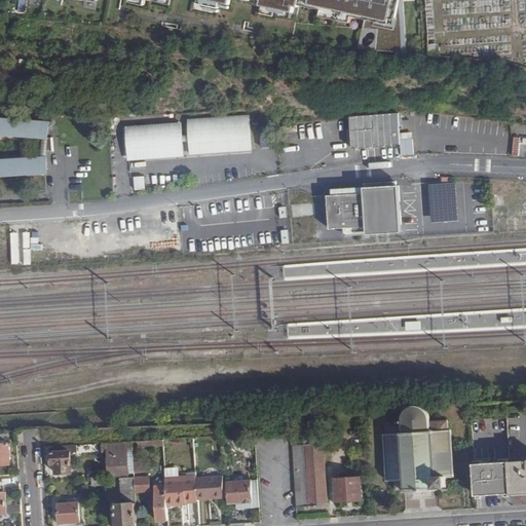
[(132,0),(132,2),(145,5),(146,0),(148,0),(153,0),(152,0),(165,0),(168,0),(199,0),(198,4),(207,5),(205,9),(219,12),(221,6),(230,8),(231,0),(248,0),(251,1),(251,0),(262,0),(261,5),(262,5),(260,13),(273,16),(274,11),(288,14),(289,10),(294,12),(295,6),(299,6),(299,4),(322,9),(321,15),(350,22),(351,15),(365,17),(363,28),(377,30),(376,50),(407,53),(403,0),(132,0)]
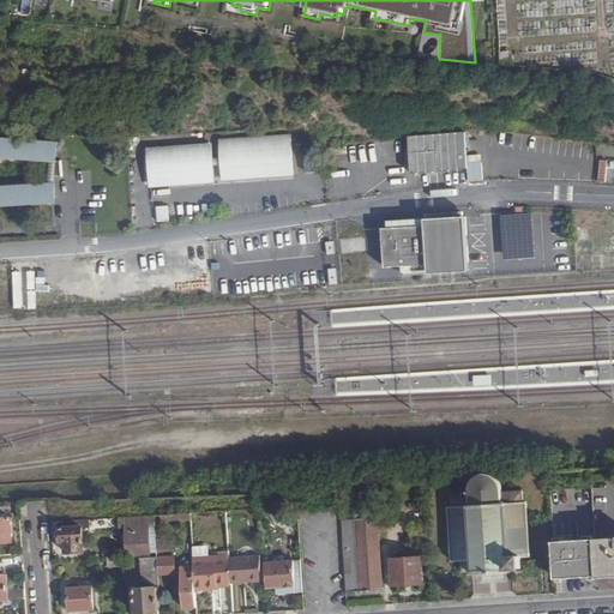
[(501,65),(515,66),(512,56),(512,53),(500,53),(501,65)]
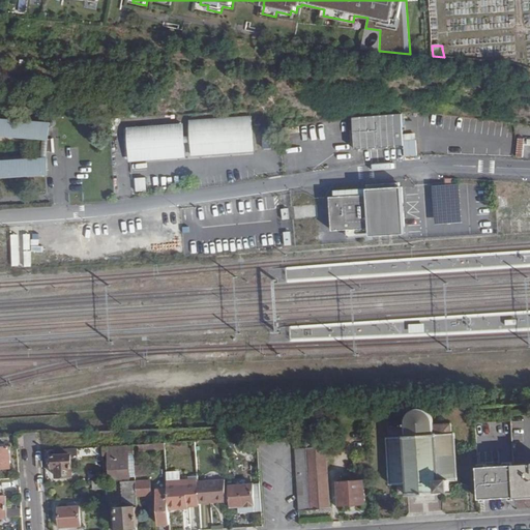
[(404,134),(402,115),(354,118),(356,149),(404,146),(404,134)]
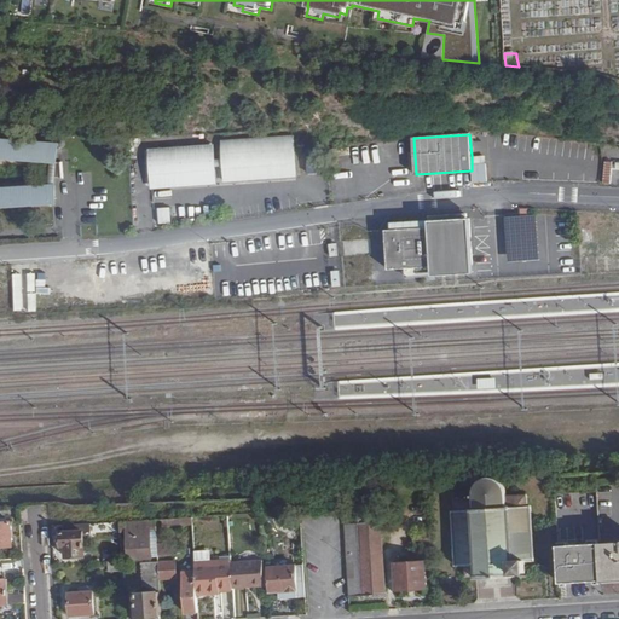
[(0,136),(0,208),(55,206),(57,180),(0,184),(0,157),(58,161),(59,140),(0,136)]
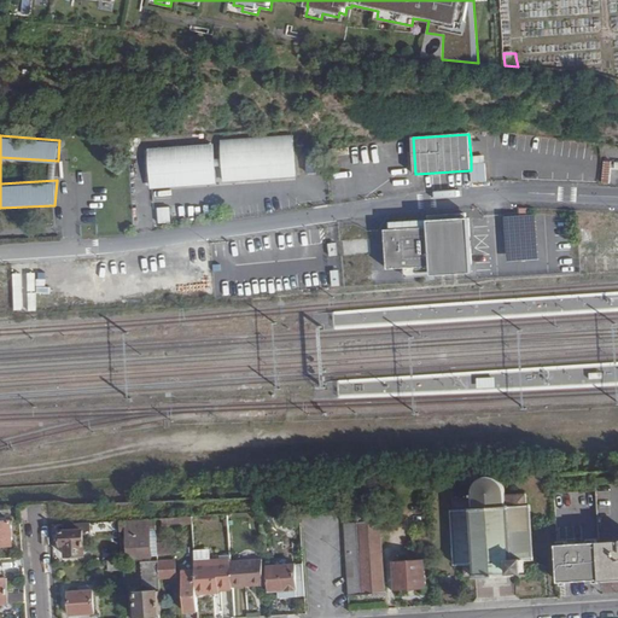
[(293,138),(221,141),(223,180),(296,176),(293,138)]
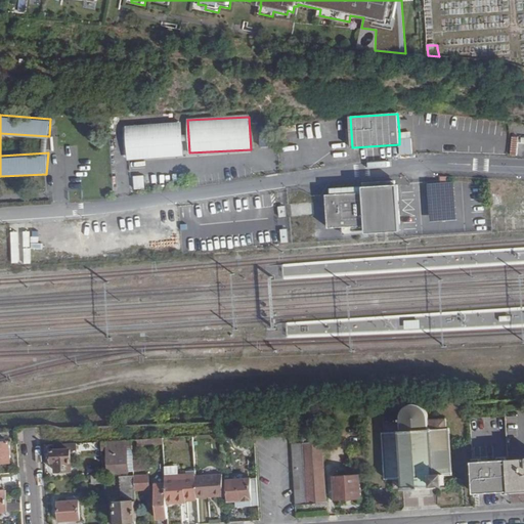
[(182,122),(126,126),(129,158),(184,154),(182,122)]
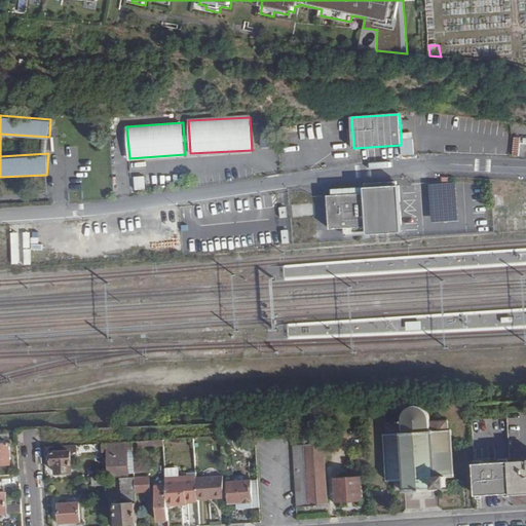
[(262,148),(272,147),(271,127),(261,128),(262,148)]
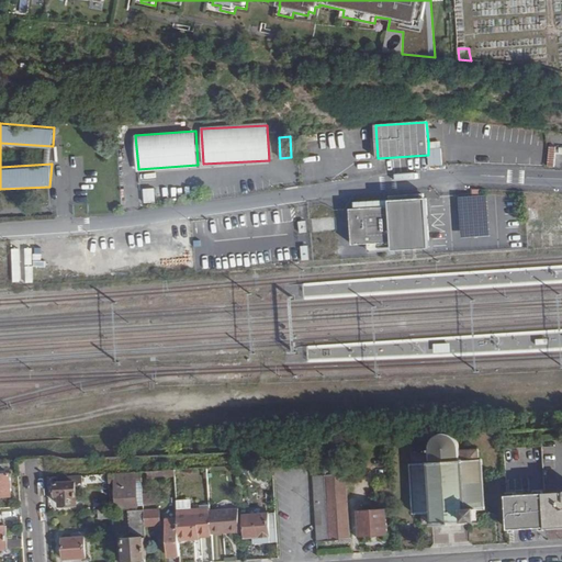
[(441,141),(428,142),(428,155),(429,166),(444,165),(441,141)]
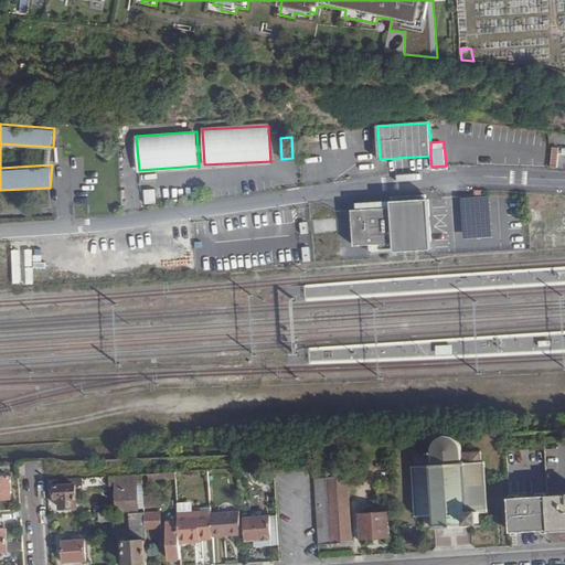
[(50,163),(61,162),(60,148),(49,148),(50,163)]
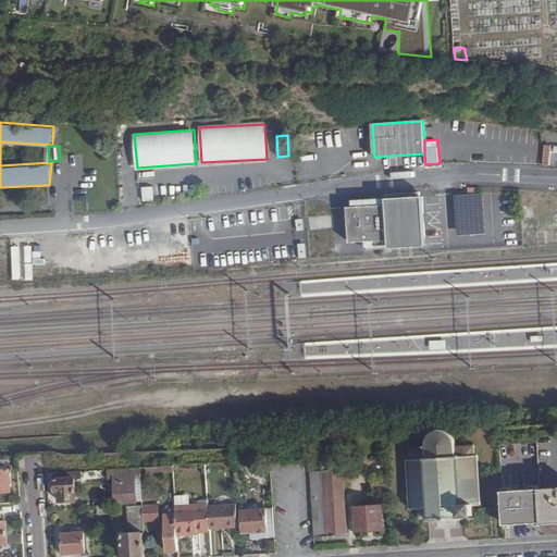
[(144,185),(146,201),(157,200),(156,184),(144,185)]
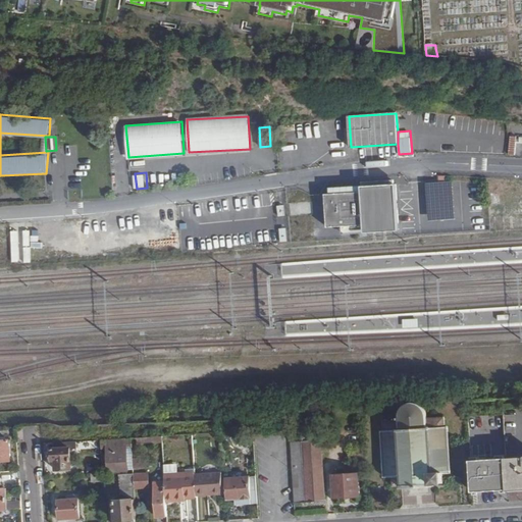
[(366,193),(329,194),(330,226),(402,223),(400,185),(365,187),(366,193)]
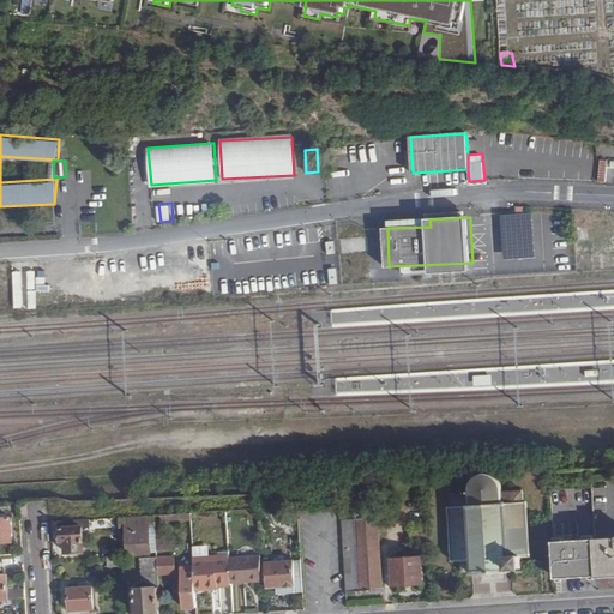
[(451,561),(463,561),(463,572),(474,572),(474,575),(483,575),(483,572),(503,571),(503,572),(511,572),(511,570),(522,569),(522,558),(531,557),(528,501),(527,501),(525,491),(505,492),(498,480),(491,476),(483,475),(475,479),(470,486),(469,494),(449,495),(449,507),(447,507),(451,561)]
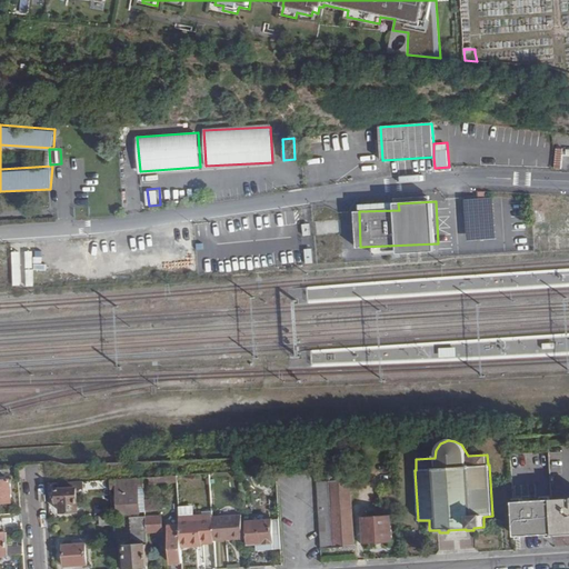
[(317,475),(321,548),(356,546),(350,472),(340,472),(340,463),(330,465),(330,473),(317,475)]
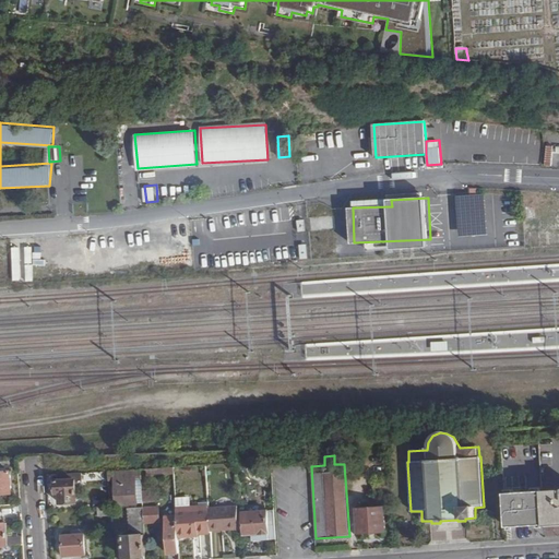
[(0,492),(12,492),(11,472),(3,472),(3,468),(0,468),(0,492)]
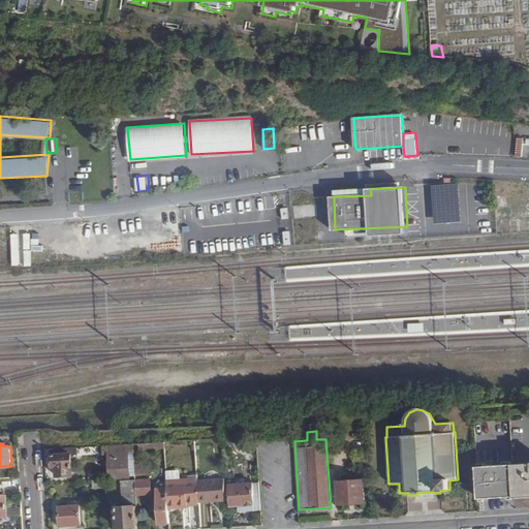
[(133,443),(111,445),(113,477),(131,476),(130,456),(134,456),(134,449),(133,443)]
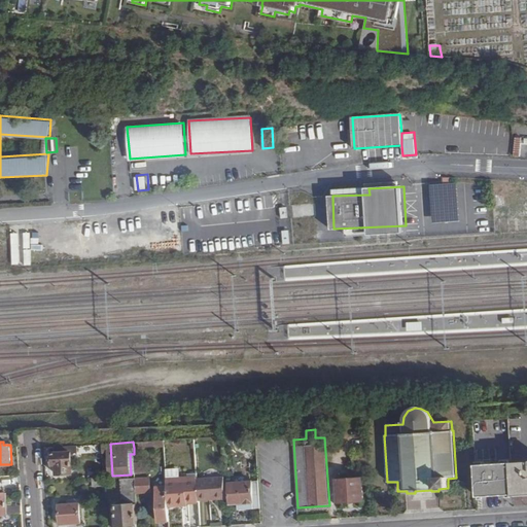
[(77,446),(48,448),(48,453),(51,453),(53,465),(56,465),(57,475),(72,475),(71,455),(78,454),(77,446)]
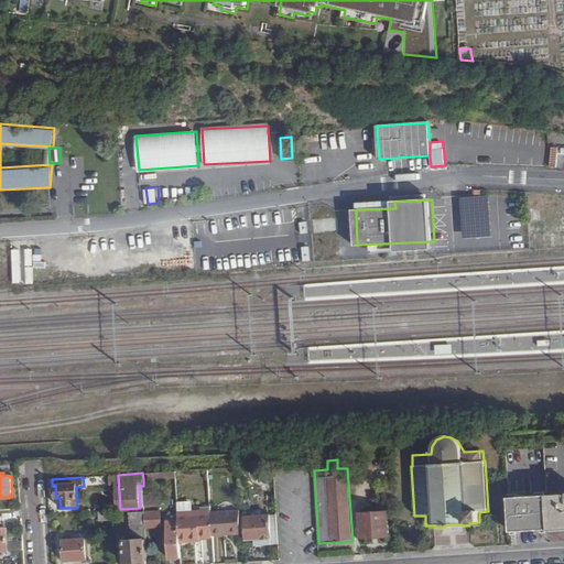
[(379,496),(392,495),(392,486),(379,487),(379,496)]
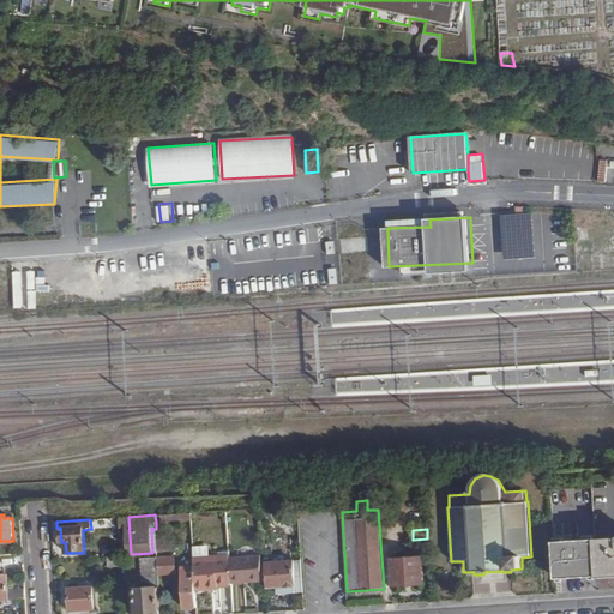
[(599,578),(613,576),(613,540),(596,542),(599,578)]
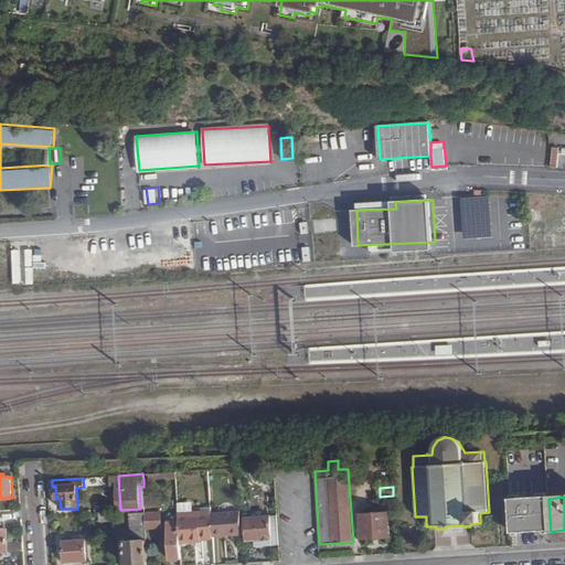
[(509,500),(511,534),(542,532),(540,498),(509,500)]
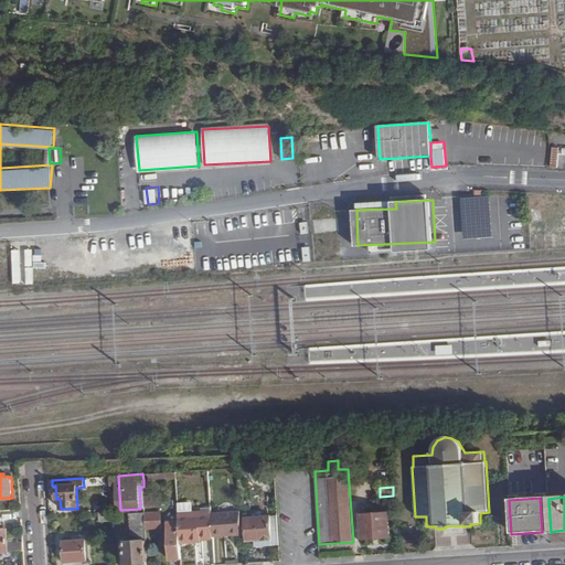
[(542,532),(551,532),(548,499),(548,498),(540,498),(542,532)]
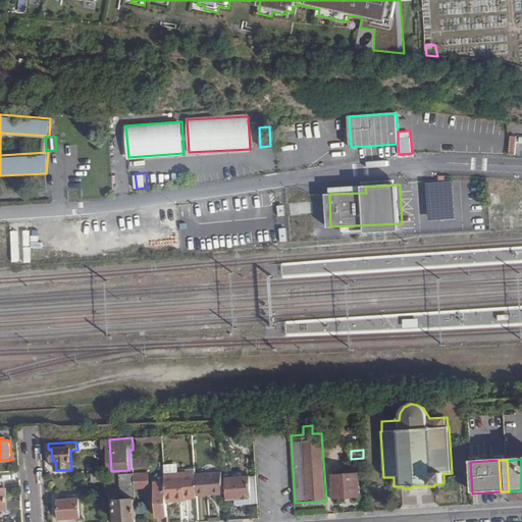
[(102,472),(93,473),(94,481),(103,480),(102,472)]
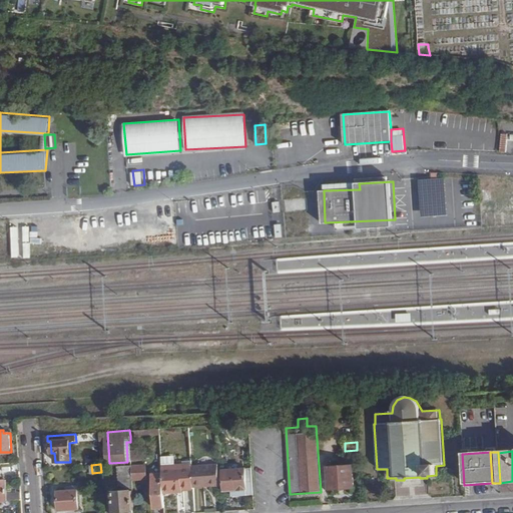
[(192,467),(193,487),(205,486),(205,484),(219,483),(218,464),(192,465),(192,467)]
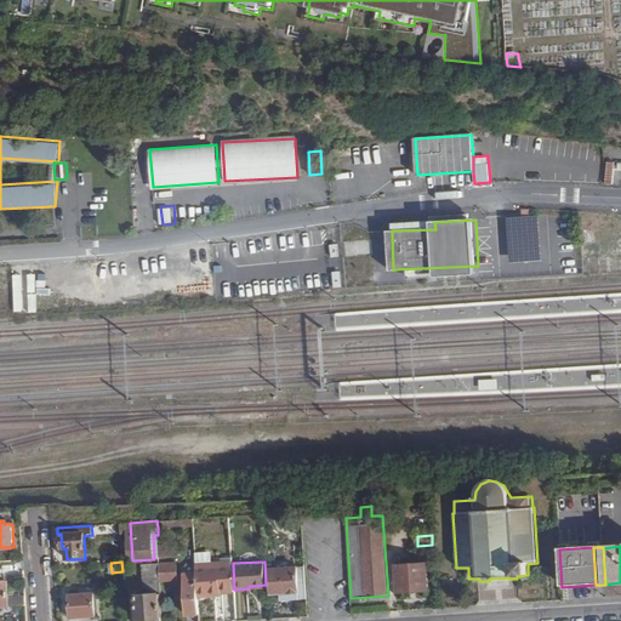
[(398,565),(399,592),(428,591),(427,563),(398,565)]
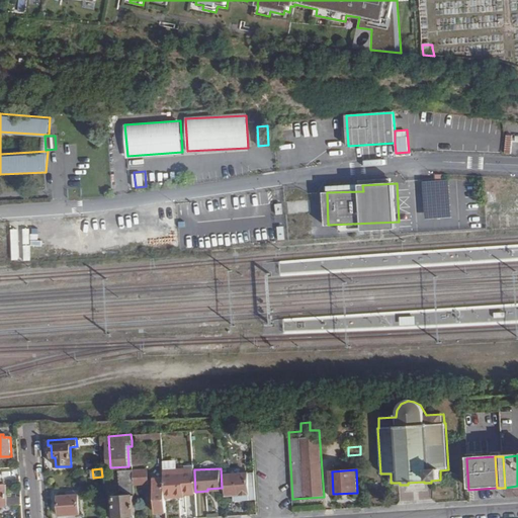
[(119,471),(120,497),(135,496),(135,485),(134,471),(134,470),(119,471)]
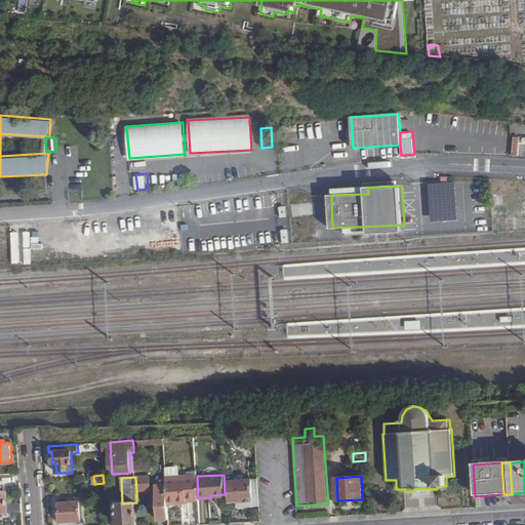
[(135,478),(136,491),(151,490),(150,477),(135,478)]
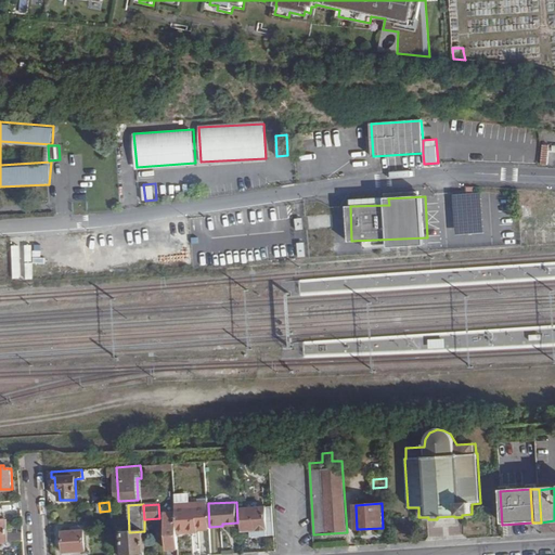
[(197,529),(209,528),(209,527),(208,505),(177,507),(177,516),(178,532),(190,532),(190,528),(197,527),(197,529)]
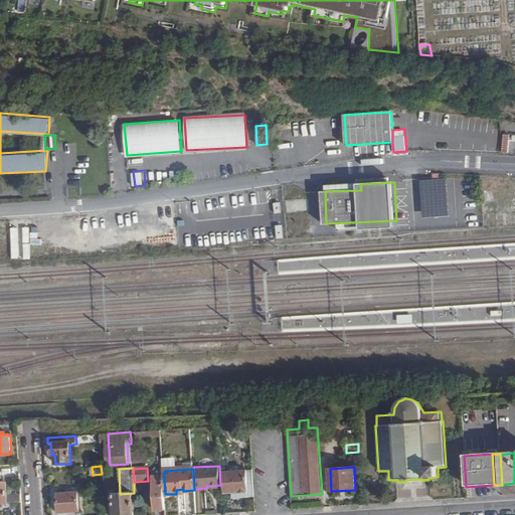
[(235,498),(255,497),(253,470),(223,472),(224,487),(224,493),(234,492),(235,498)]
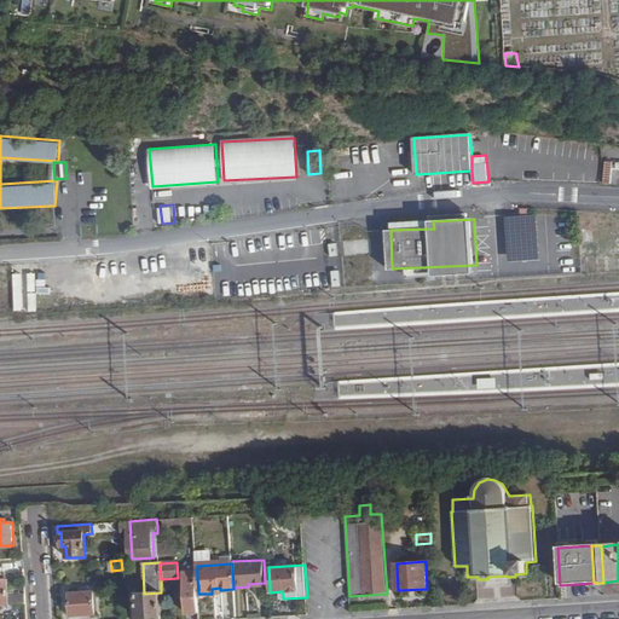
[(0,577),(0,568),(0,618),(7,618),(16,618),(15,605),(27,603),(25,595),(10,595),(9,577),(0,577)]
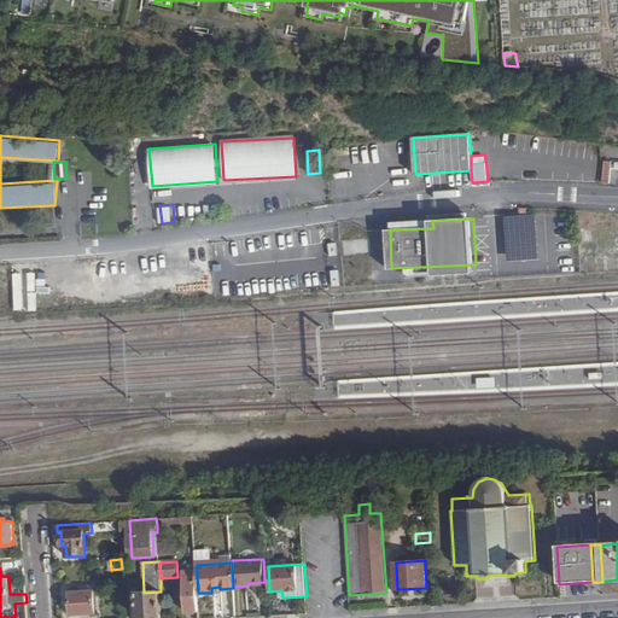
[(188,612),(199,612),(198,593),(197,575),(186,575),(188,612)]
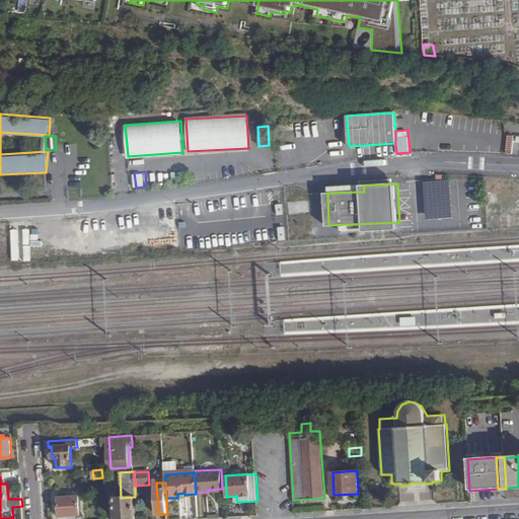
[(79,496),(78,496),(67,497),(59,497),(61,516),(80,516),(79,496)]
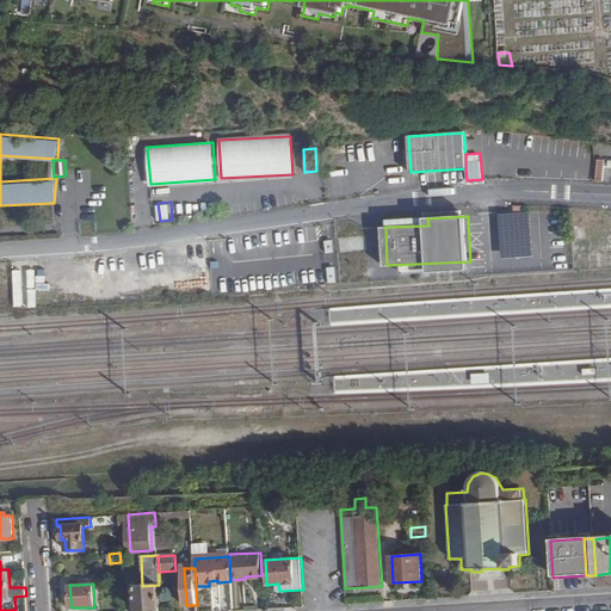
[(136,610),(160,610),(159,585),(142,586),(135,586),(136,610)]
